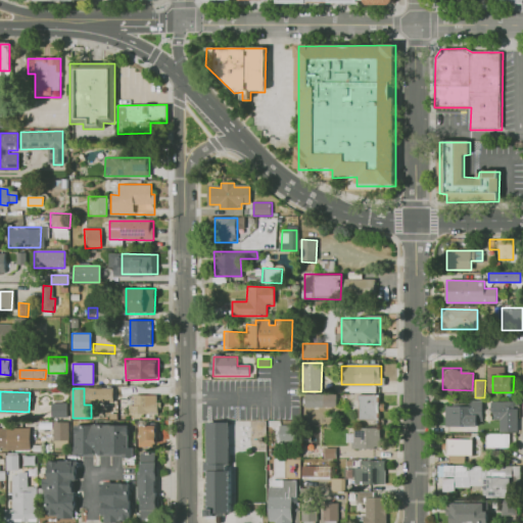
[(358,393),(358,420),(378,420),(378,394),(358,393)]
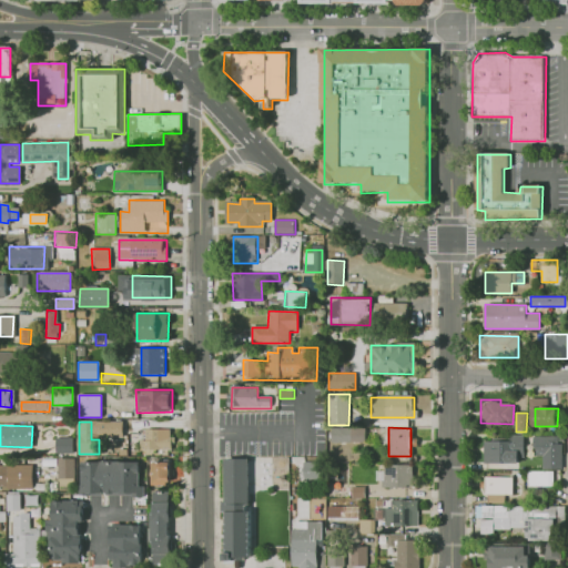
[(331,443),(365,444),(365,428),(332,428),(331,443)]
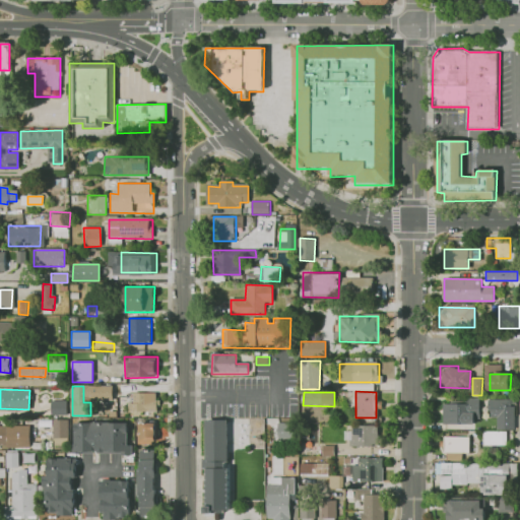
[(153,393),(153,413),(127,413),(127,402),(133,402),(133,393),(153,393)]
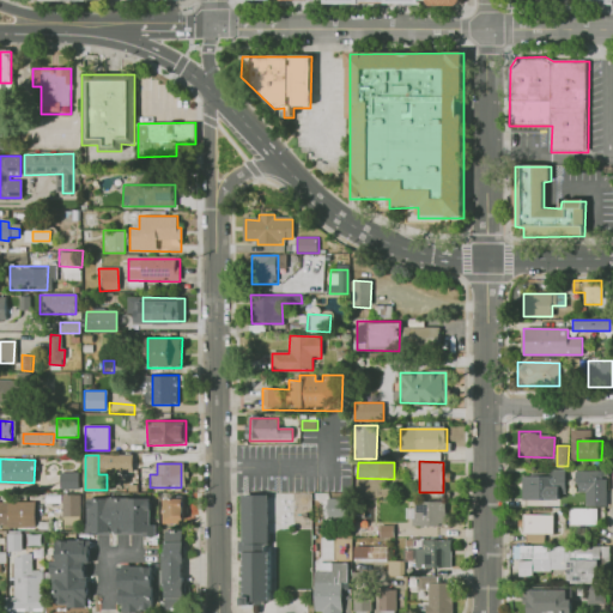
[(565,472),(565,498),(522,497),(522,474),(546,475),(547,472),(565,472)]
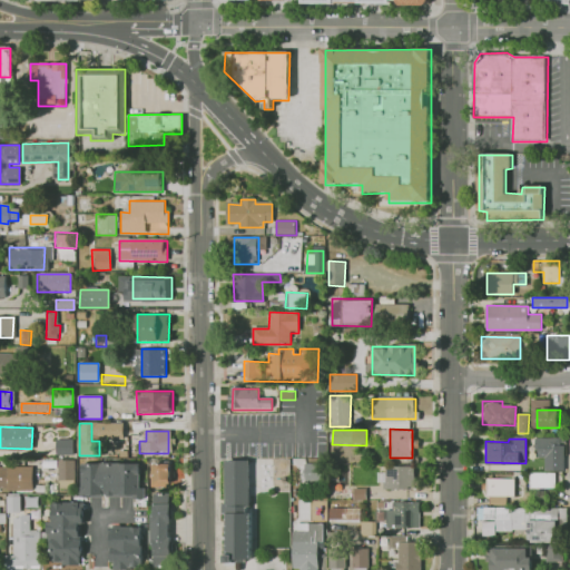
[(539,439),(562,439),(563,470),(547,471),(547,459),(539,459),(539,439)]
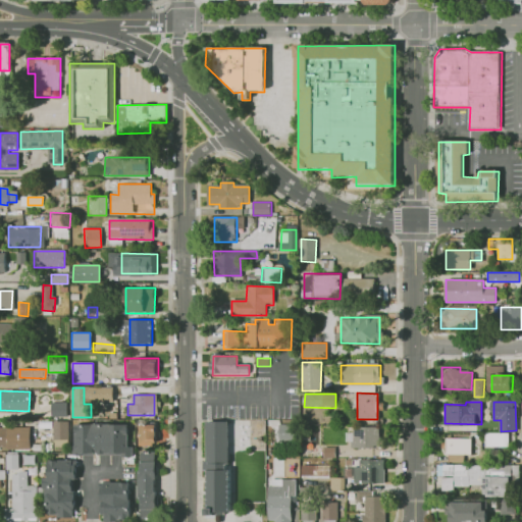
[(51,417),(65,417),(65,404),(51,403),(51,417)]
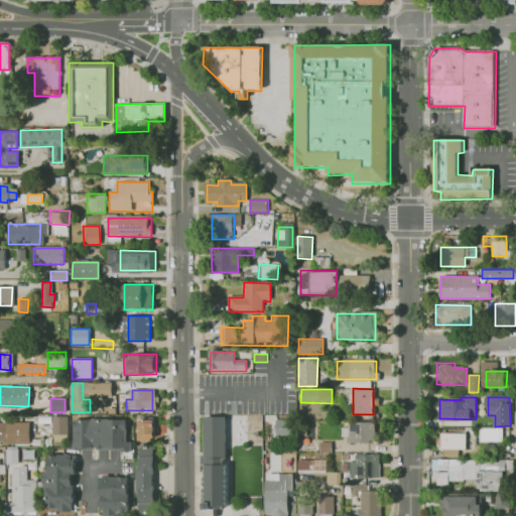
[(203,417),(203,456),(200,456),(200,473),(204,473),(204,510),(221,510),(221,507),(227,507),(227,465),(221,465),(221,457),(224,457),(224,417),(203,417)]
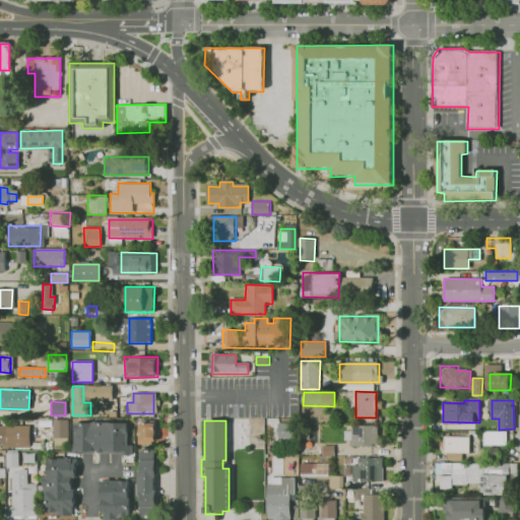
[(53,421),(54,449),(68,449),(68,421),(53,421)]
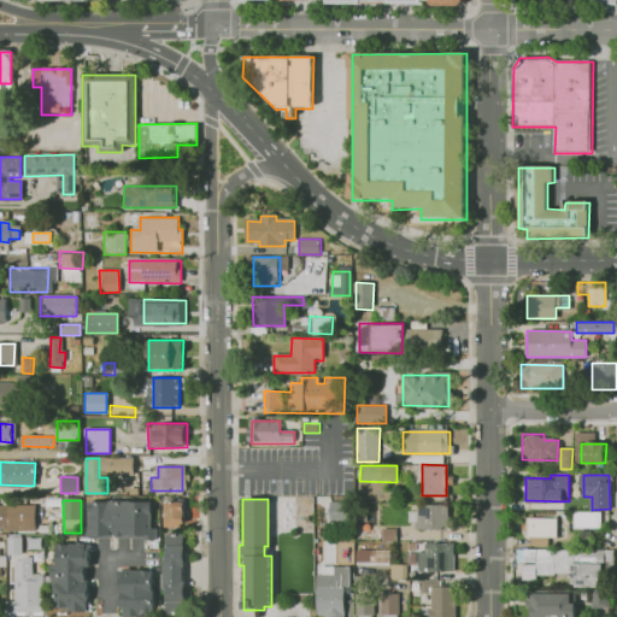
[(166,500),(166,526),(186,526),(186,500),(166,500)]
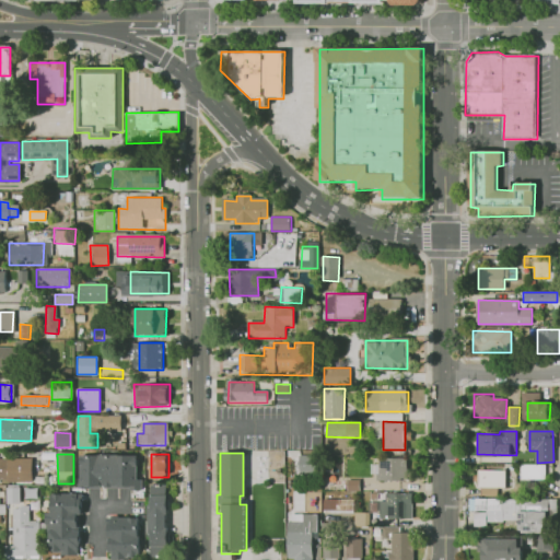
[(299,471),(315,470),(314,454),(298,455),(299,471)]
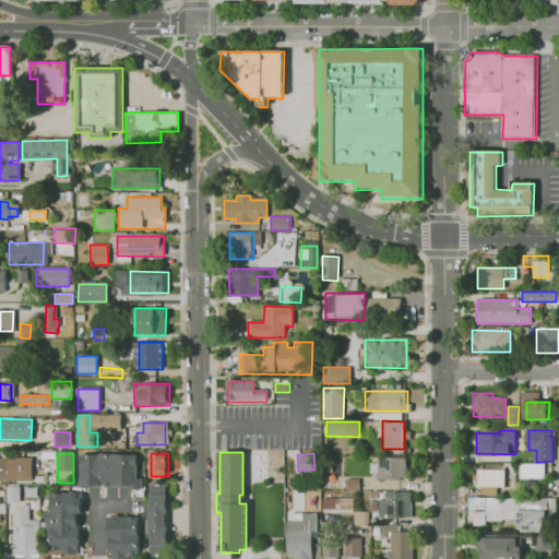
[(81,486),(141,487),(141,478),(134,478),(135,456),(81,455),(81,486)]
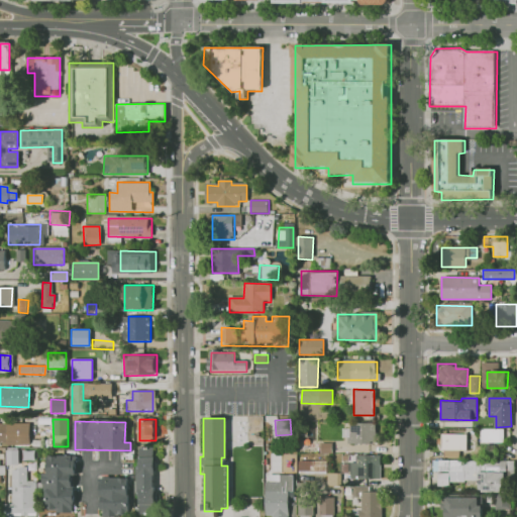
[(0,423),(29,423),(29,448),(6,448),(6,443),(0,443),(0,423)]
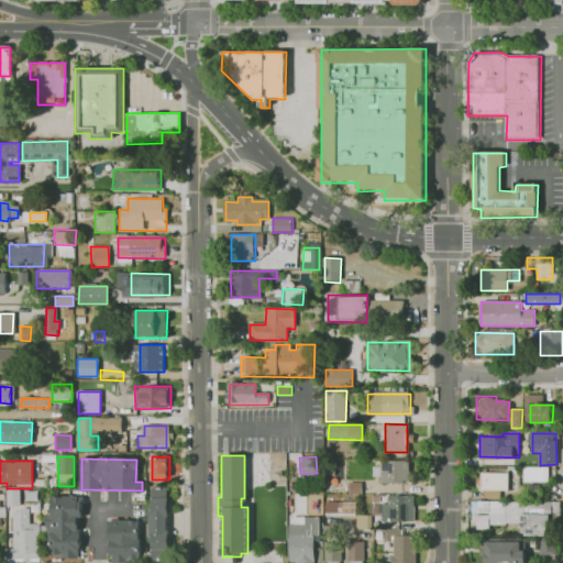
[(382,462),(407,462),(407,484),(382,484),(382,462)]
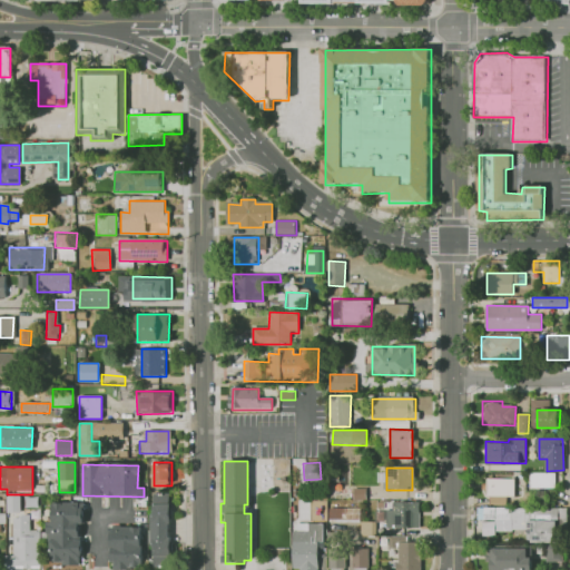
[(530,474),(554,473),(554,488),(530,488),(530,474)]
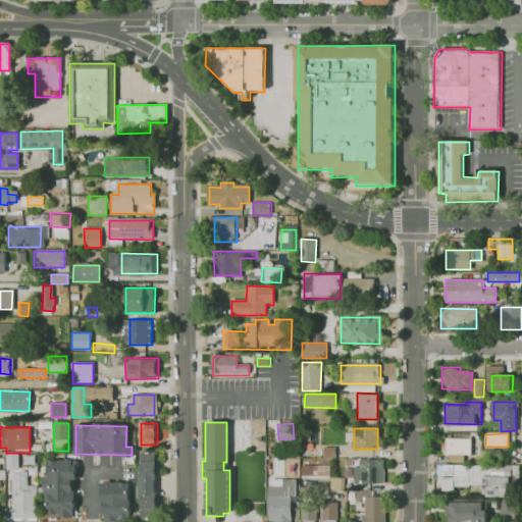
[(448,438),(470,438),(470,455),(465,455),(465,461),(447,461),(448,438)]
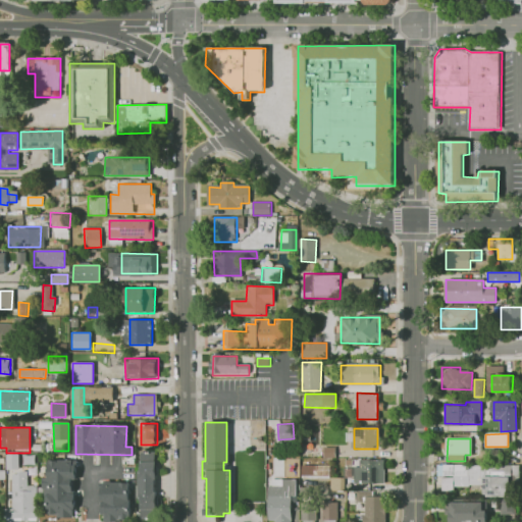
[(324,457),(335,458),(335,448),(324,447),(324,457)]
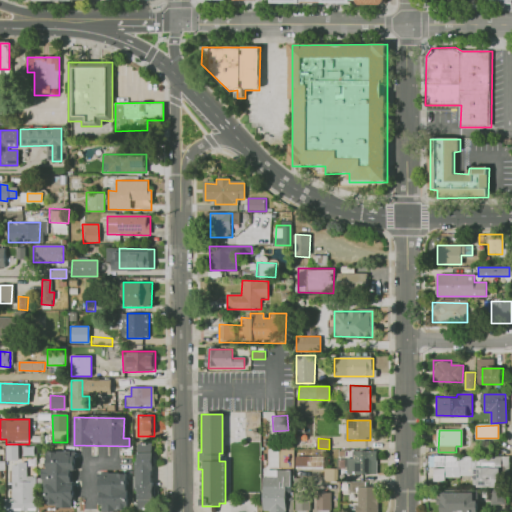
[(140,445),(138,506),(154,507),(155,445),(140,445)]
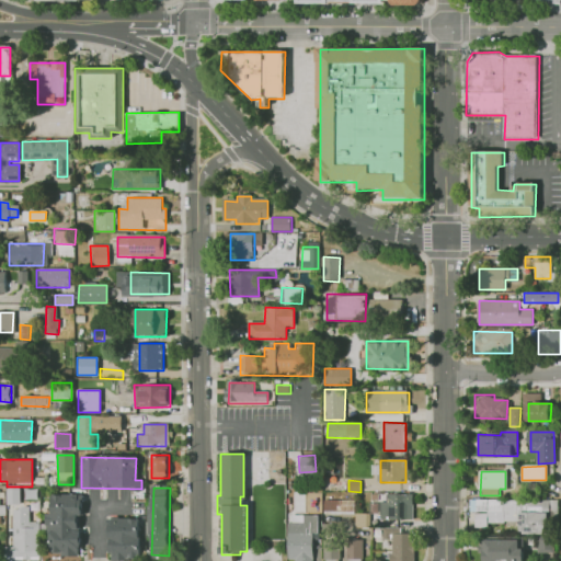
[(7,489),(7,504),(20,504),(20,489),(7,489)]
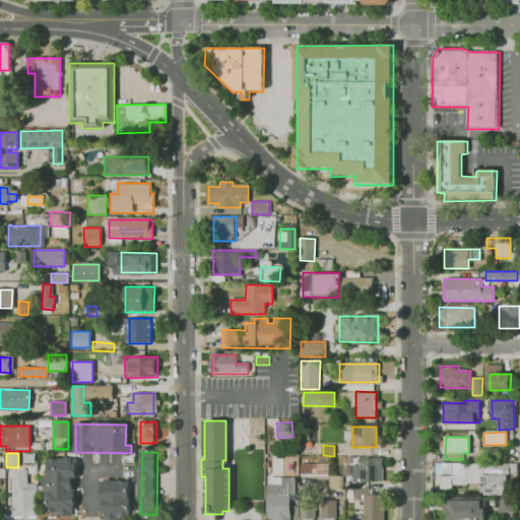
[(48,459),(47,516),(72,516),(73,460),(48,459)]
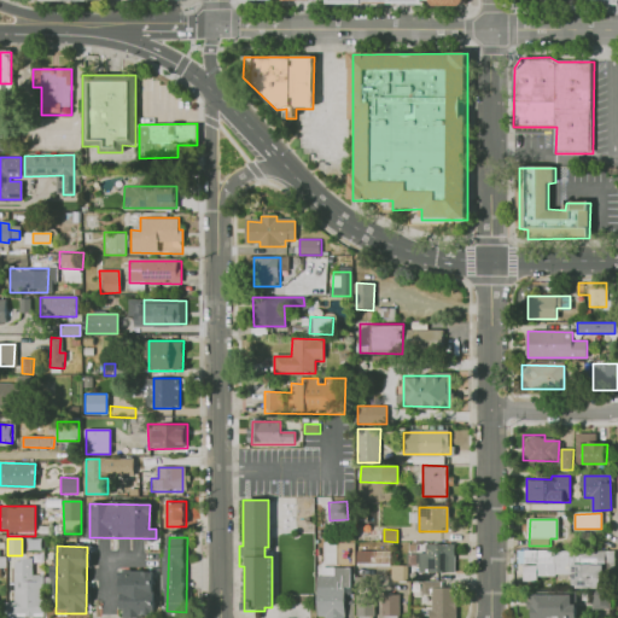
[(419,572),(452,573),(453,546),(426,546),(426,553),(419,553),(419,572)]
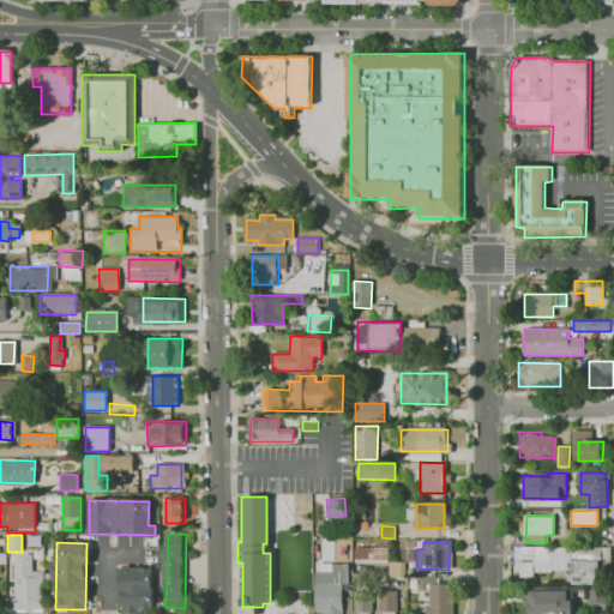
[(515,546),(551,547),(551,559),(513,558),(515,546)]
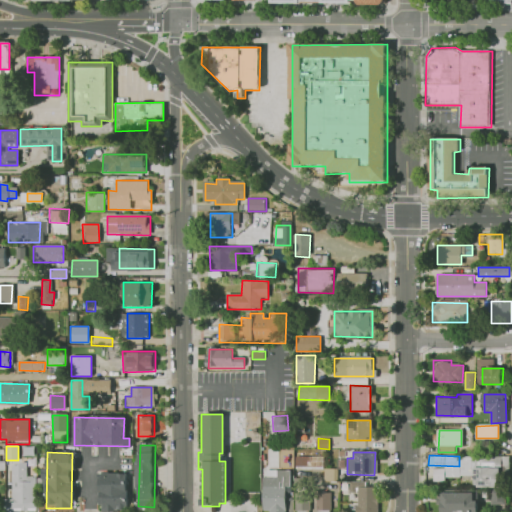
[(509,456),(510,471),(501,471),(501,456),(509,456)]
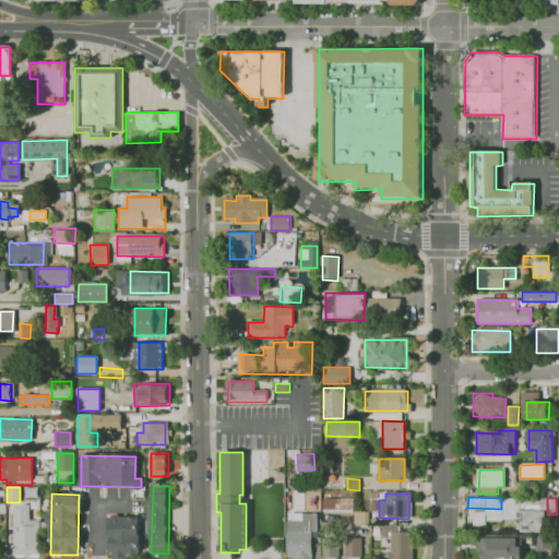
[(321,511),(354,511),(354,500),(321,499),(321,511)]
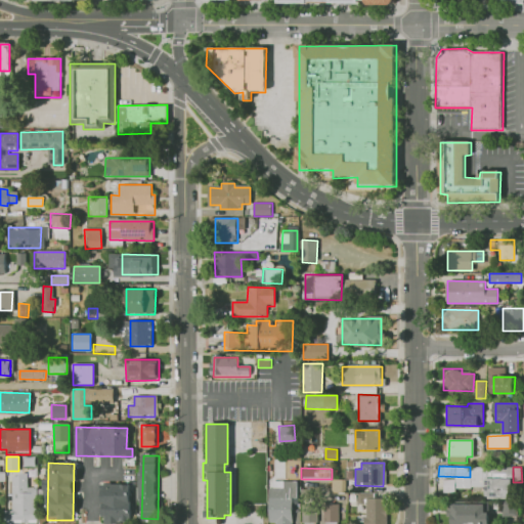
[(10,474),(10,519),(38,519),(38,485),(27,485),(27,474),(10,474)]
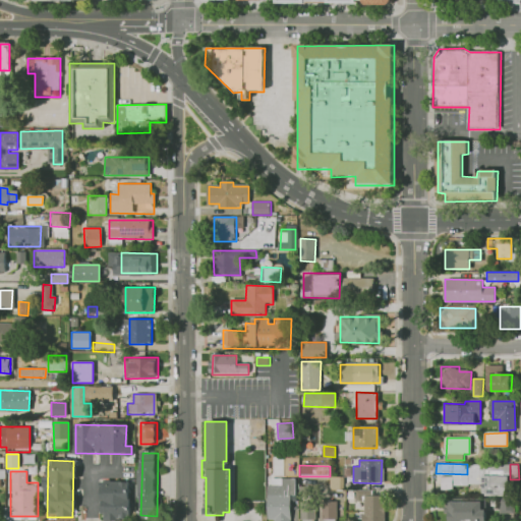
[(330,488),(343,489),(344,476),(331,475),(330,488)]
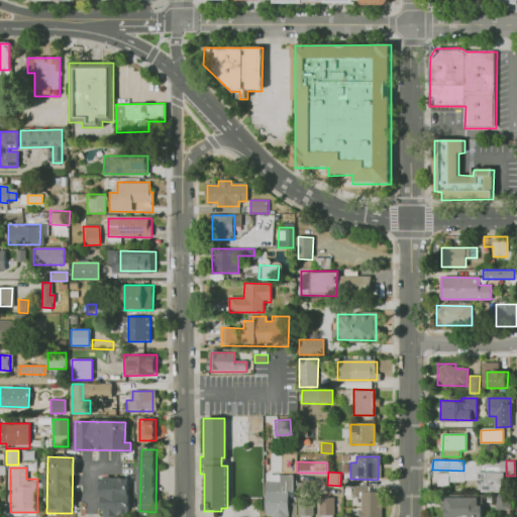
[(478,473),(478,493),(502,494),(502,473),(478,473)]
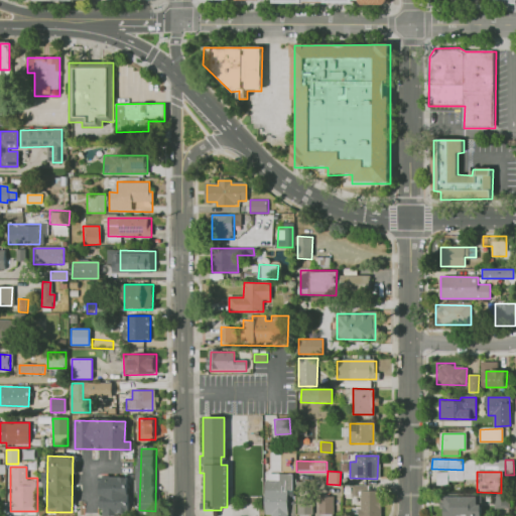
[(100,473),(100,515),(129,515),(129,473),(100,473)]
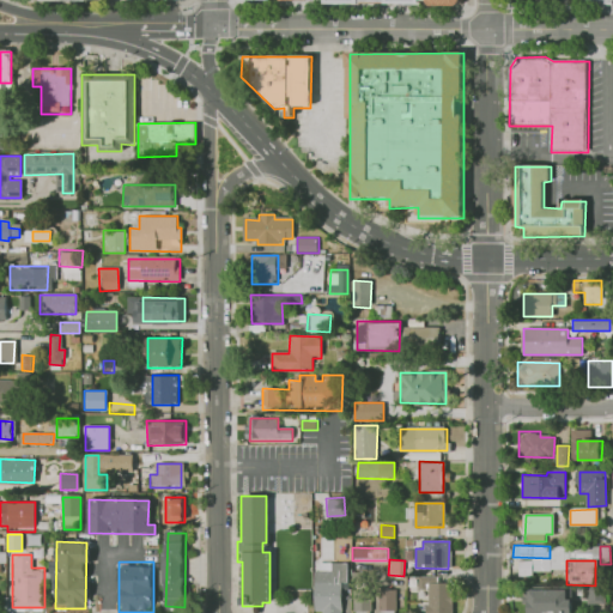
[(314,571),(314,611),(321,611),(321,612),(341,612),(341,611),(346,611),(346,563),(319,563),(319,571),(314,571)]
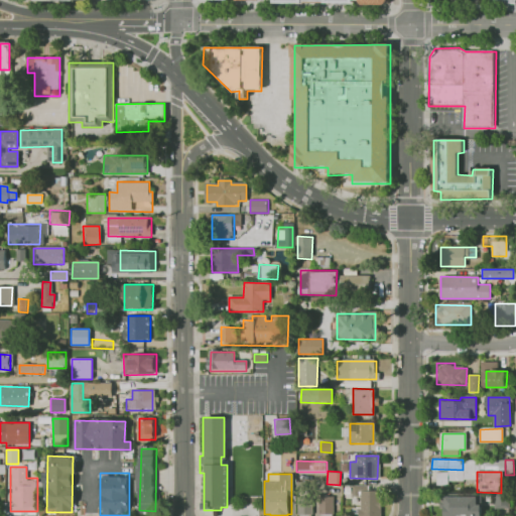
[(354,485),(382,485),(382,515),(360,515),(360,497),(354,497),(354,485)]
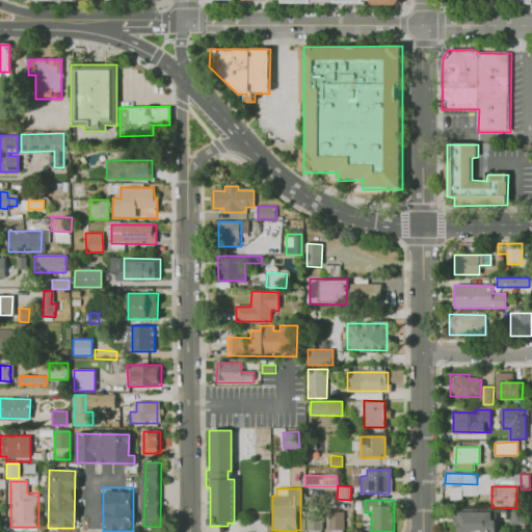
[(447,501),(459,501),(460,513),(447,513),(447,501)]
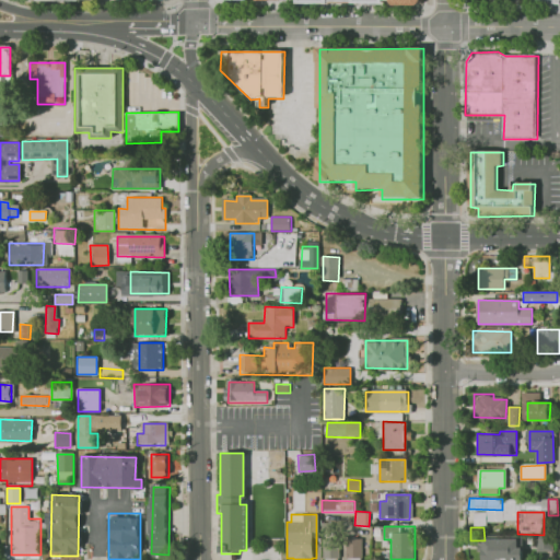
[(481,559),(521,559),(522,559),(521,537),(481,538),(481,559)]
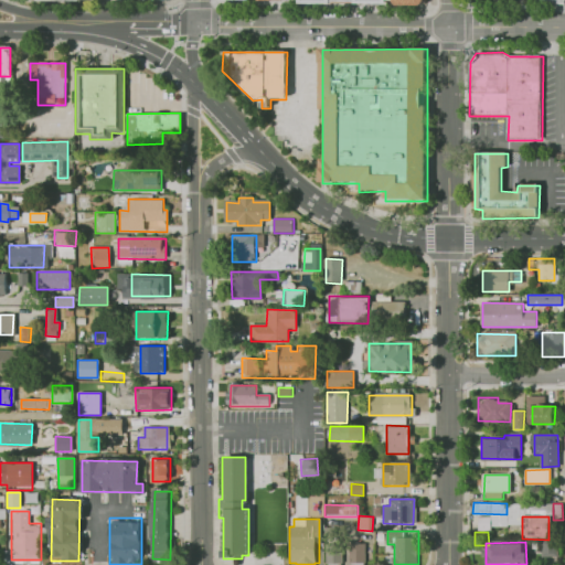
[(327,544),(342,544),(342,564),(327,564),(327,544)]
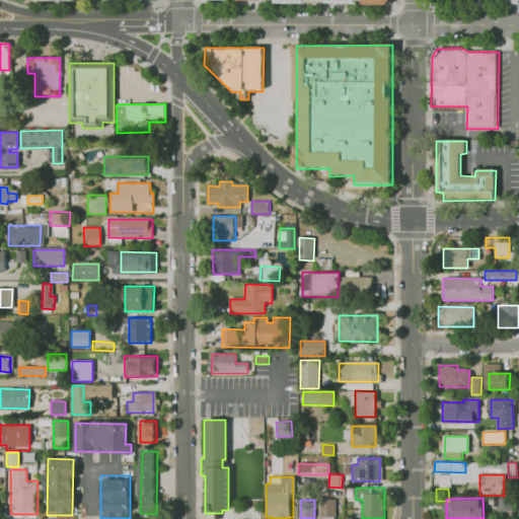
[(336,501),(336,518),(319,518),(319,501),(336,501)]
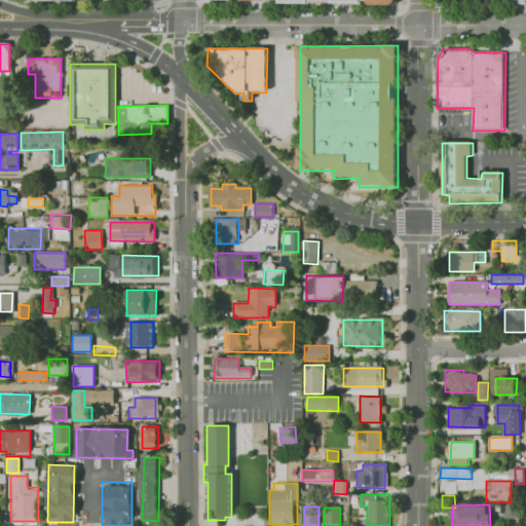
[(518,518),(519,509),(503,509),(503,518),(518,518)]
